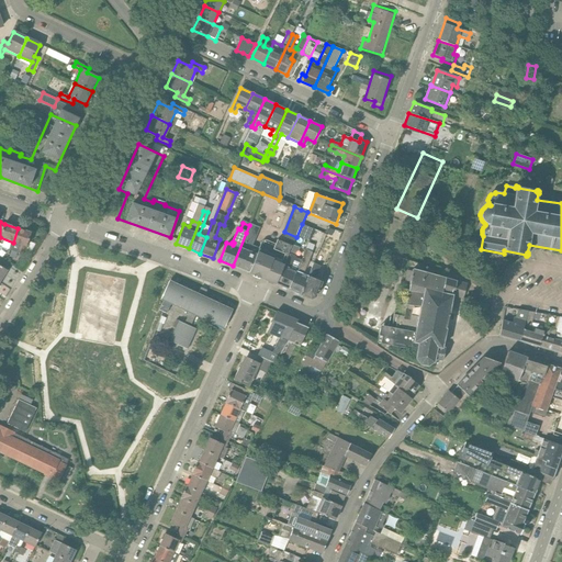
[(296,237),(308,243),(314,228),(302,224),(296,237)]
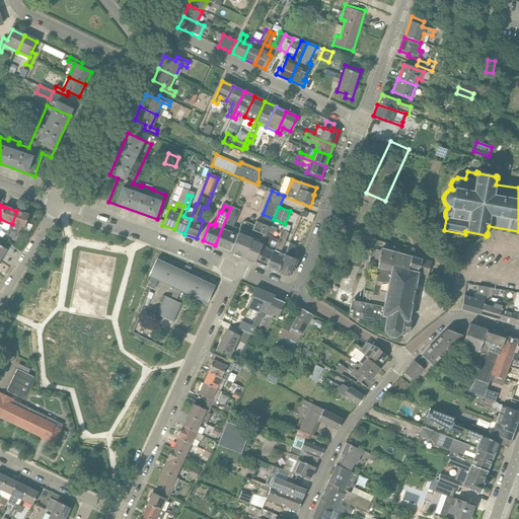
[(9,230),(15,233),(22,235),(28,215),(16,211),(12,224),(9,230)]
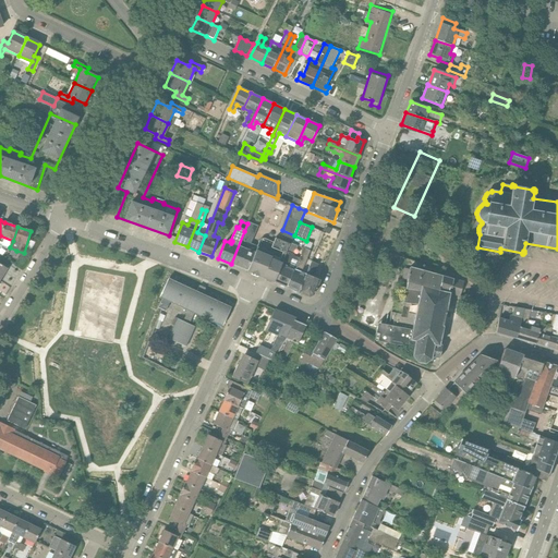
[(231,264),(246,270),(254,253),(256,246),(251,244),(254,234),(244,231),(231,264)]
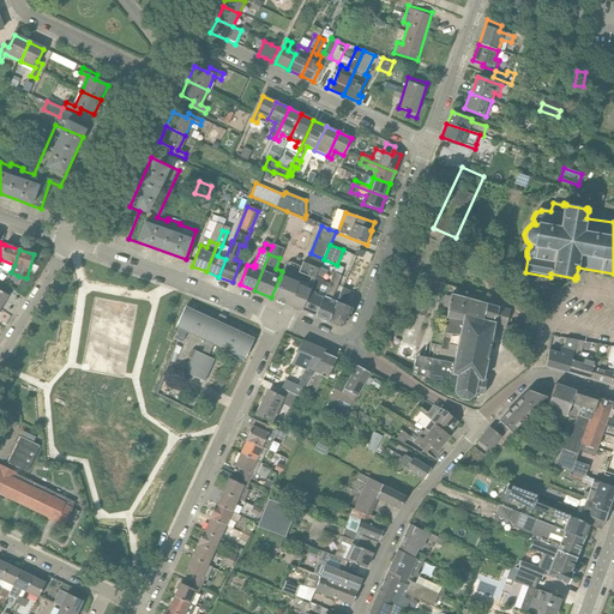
[(289,305),(301,311),(317,277),(319,269),(302,263),(296,277),(294,283),(293,283),(288,295),(293,296),(289,305)]
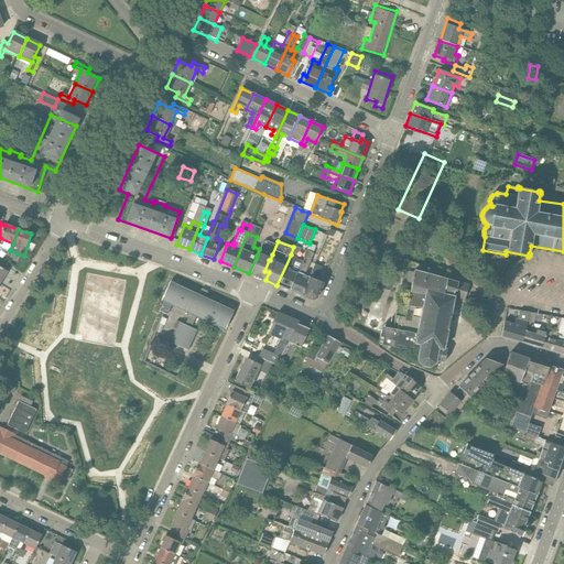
[(249,273),(266,280),(269,272),(264,271),(269,260),(270,260),(272,255),(259,249),(257,256),(249,273)]
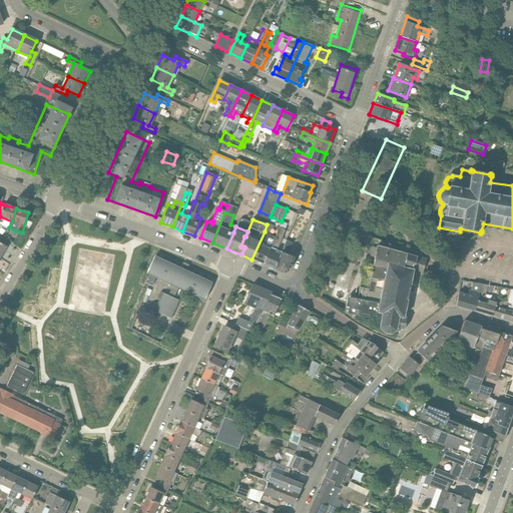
[(275,269),(282,251),(277,250),(285,230),(279,228),(271,247),(263,265),(275,269)]
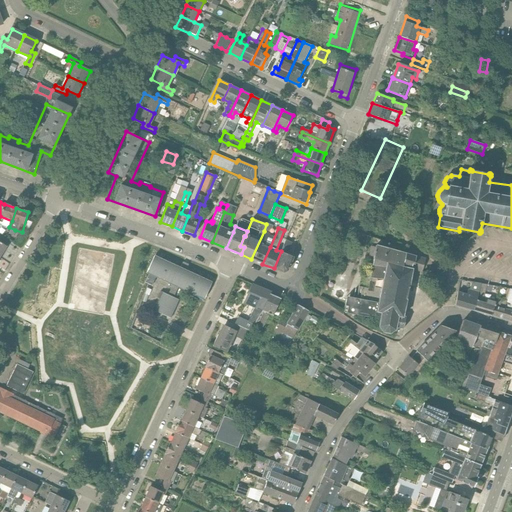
[(262,264),(270,247),(265,245),(270,233),(264,231),(251,259),(262,264)]
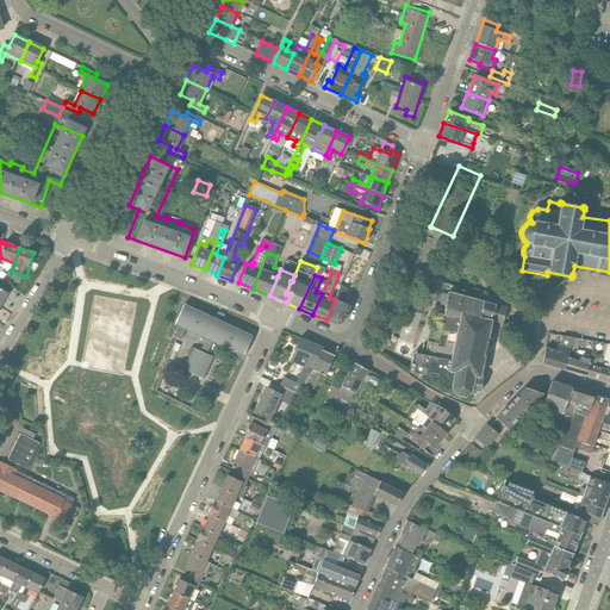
[(342,323),(349,306),(342,303),(348,288),(341,286),(335,299),(327,319),(337,325),(342,323)]
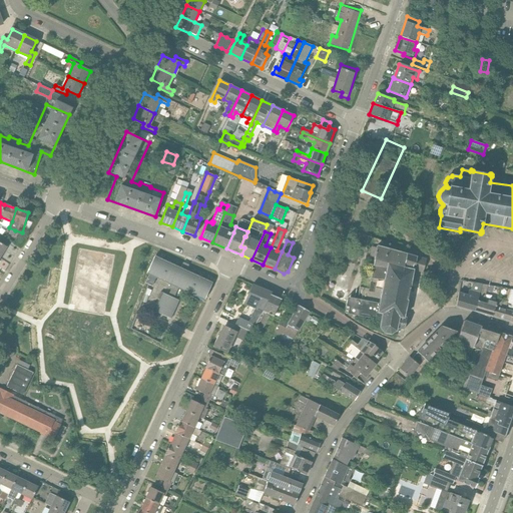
[(414,270),(423,272),(427,260),(377,246),(373,266),(386,269),(387,264),(414,271),(414,270)]
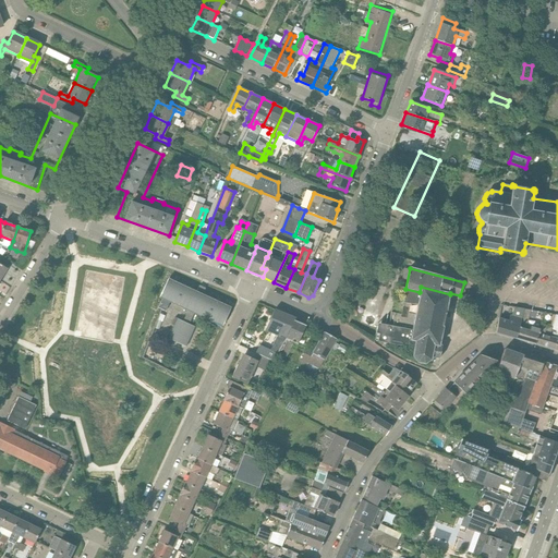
[(375,281),(387,284),(391,273),(379,269),(375,281)]
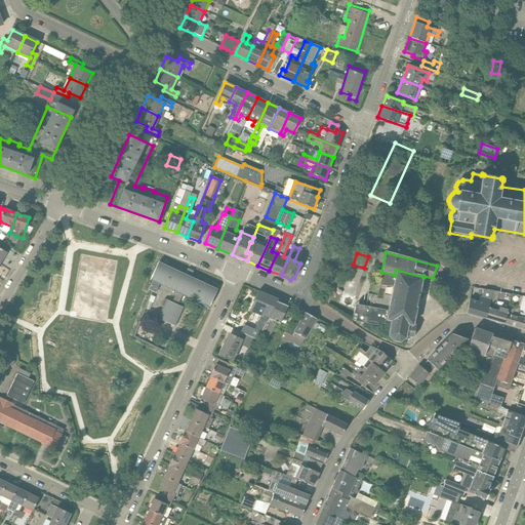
[(184,294),(207,306),(214,289),(191,278),(194,272),(188,269),(185,276),(161,265),(153,282),(149,290),(156,293),(160,285),(176,292),(172,303),(166,299),(158,319),(175,327),(184,308),(178,305),(184,294)]
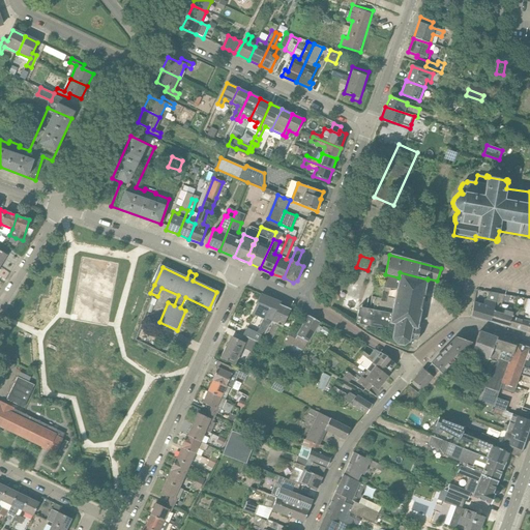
[(404,346),(410,342),(410,340),(418,341),(420,328),(417,328),(418,325),(421,326),(421,323),(418,322),(425,286),(429,287),(430,283),(427,283),(428,280),(400,272),(399,277),(395,291),(383,289),(381,299),(372,297),(370,310),(362,307),(358,324),(388,330),(389,323),(395,324),(392,339),(396,344),(404,346)]
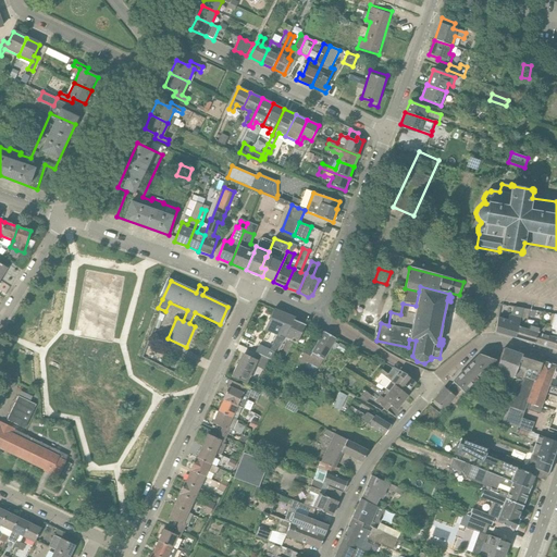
[(466,298),(479,301),(481,295),(467,291),(466,298)]
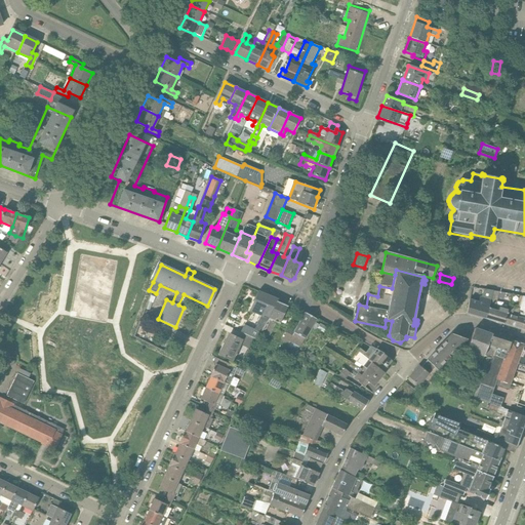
[(467,313),(485,318),(493,291),(484,289),(481,301),(480,300),(479,304),(470,300),(467,313)]
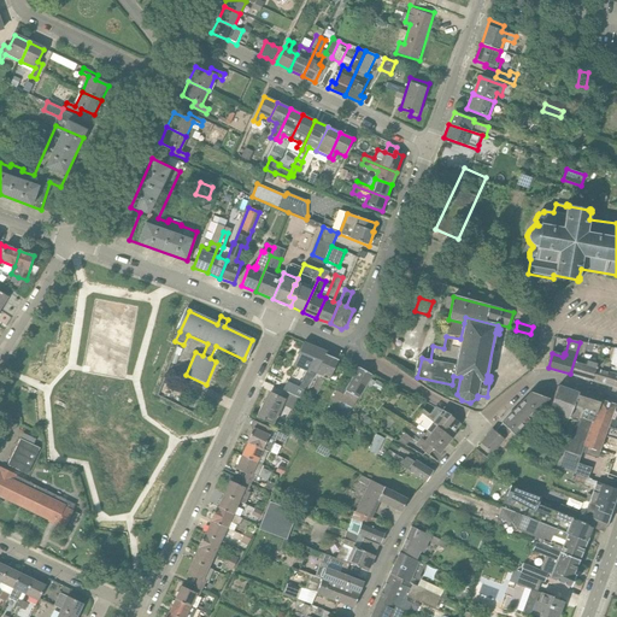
[(316,375),(317,374),(325,356),(327,353),(304,342),(294,365),(309,371),(304,382),(310,386),(316,375)]
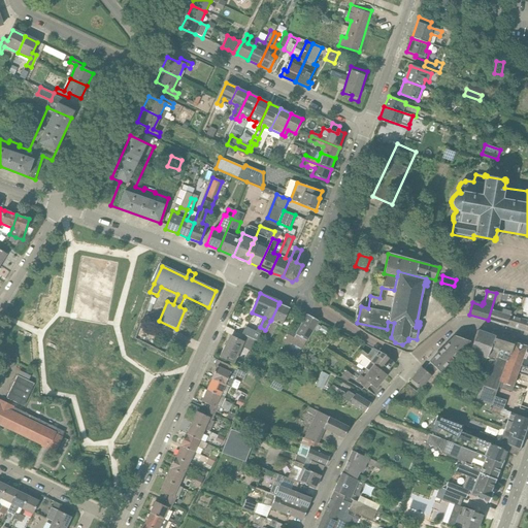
[(501,312),(498,311),(502,294),(496,293),(488,320),(506,325),(510,311),(502,309),(501,312)]
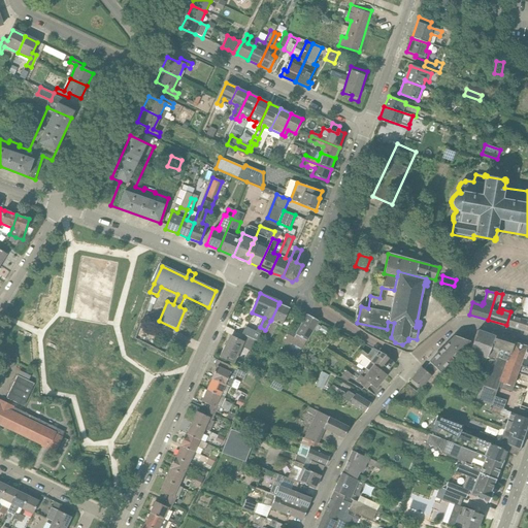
[(277,324),(282,326),(289,309),(278,304),(271,320),(270,321),(265,330),(263,334),(271,338),(277,324)]
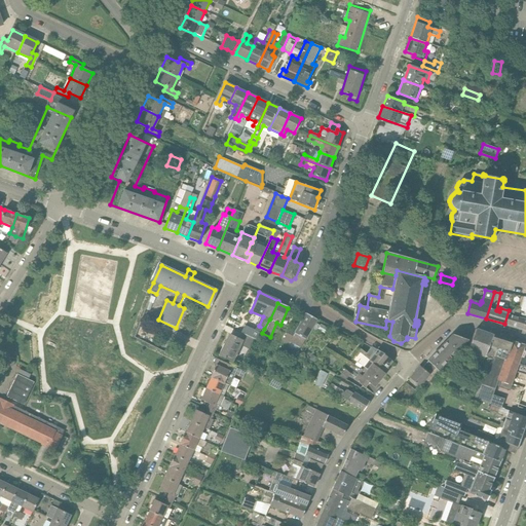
[(504,324),(524,330),(525,321),(525,320),(519,317),(521,309),(510,306),(509,310),(504,324)]
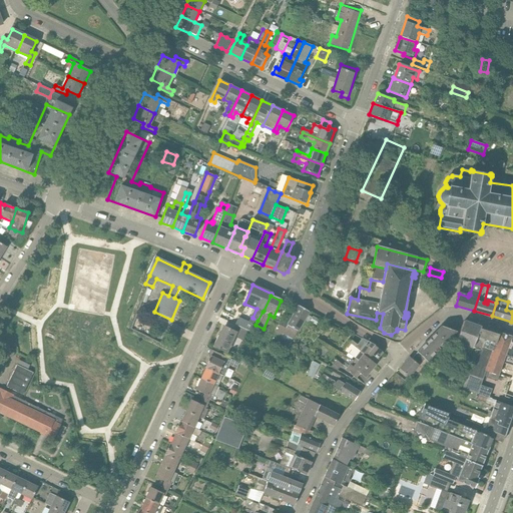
[(289,347),(298,331),(310,312),(299,306),(288,325),(281,321),(278,326),(273,335),(281,339),(279,341),(289,347)]
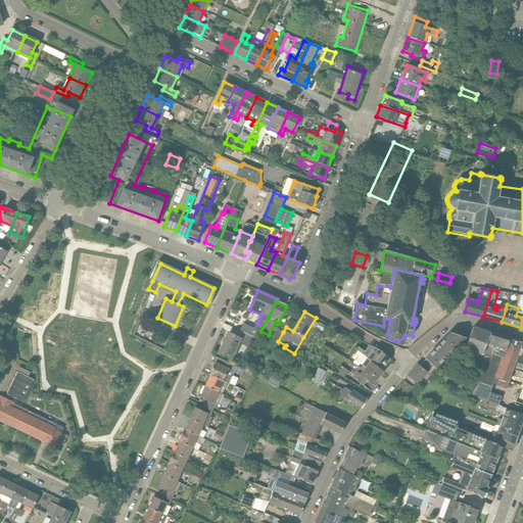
[(482,355),(482,354),(491,333),(473,327),(465,349),(471,351),(470,354),(475,357),(476,353),(482,355)]
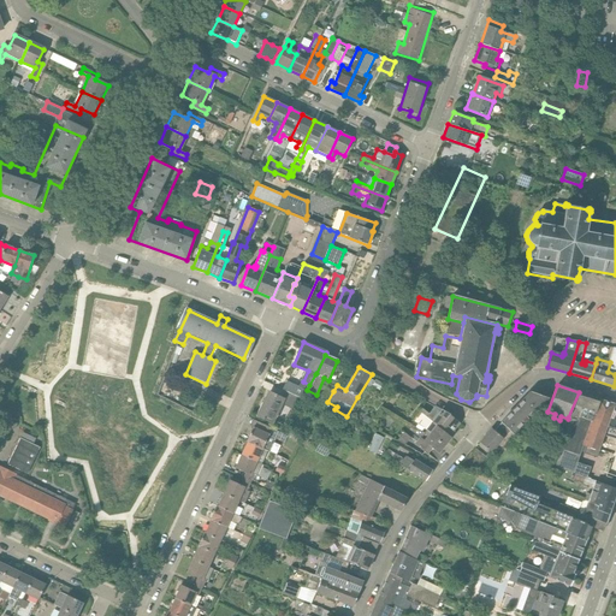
[(298,397),(300,398),(303,394),(288,386),(285,391),(298,397)]
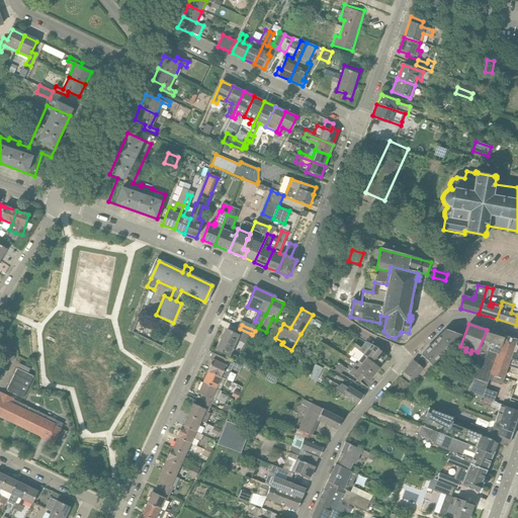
[(275,338),(280,329),(274,326),(264,344),(270,347),(275,338)]
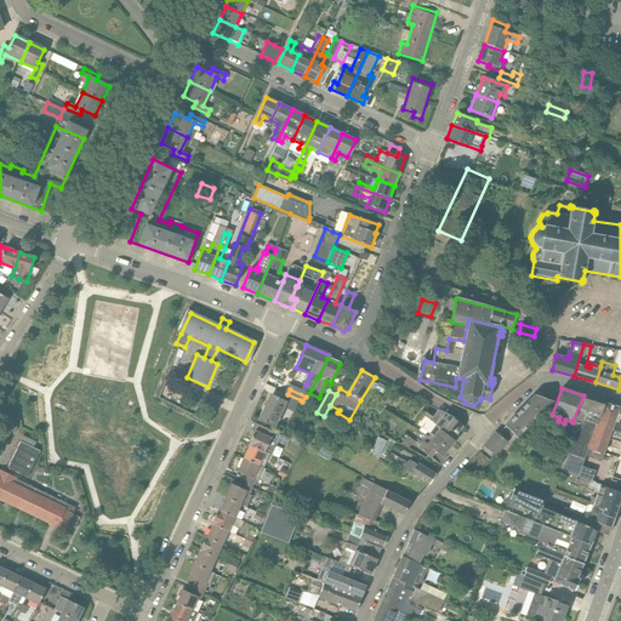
[(266,422),(275,427),(284,409),(295,414),(301,400),(288,394),(284,400),(278,397),(277,398),(272,396),(261,419),(267,421),(266,422)]
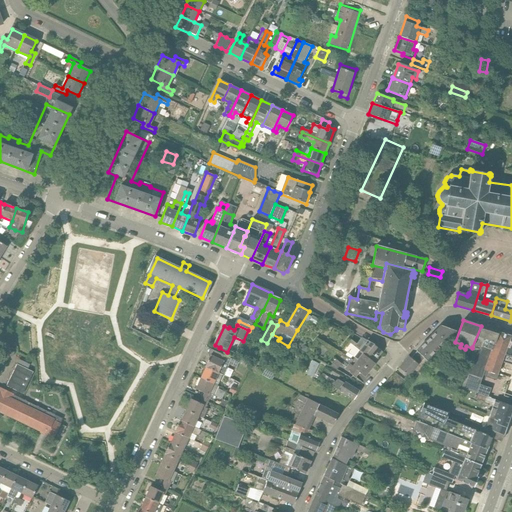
[(448,348),(443,344),(456,331),(441,325),(430,337),(445,352),(448,348)]
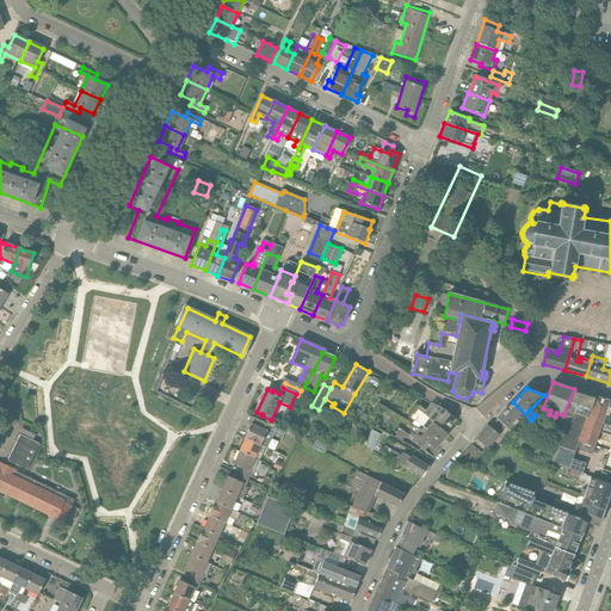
[(573,458),(579,442),(593,395),(574,389),(563,414),(573,417),(567,418),(551,463),(555,466),(568,470),(569,470),(573,458)]
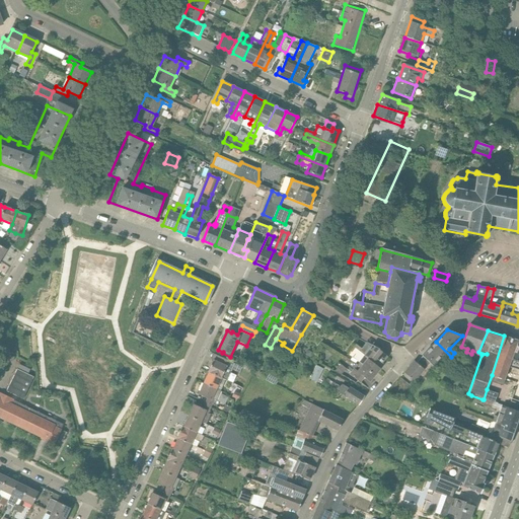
[(505,380),(507,372),(518,341),(504,336),(492,375),(505,380)]
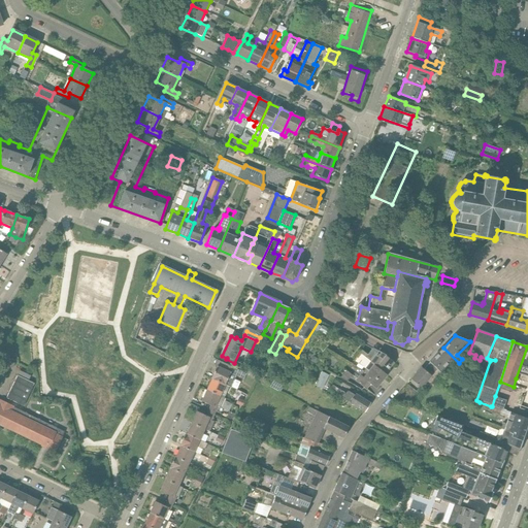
[(516,378),(527,383),(527,347),(516,378)]
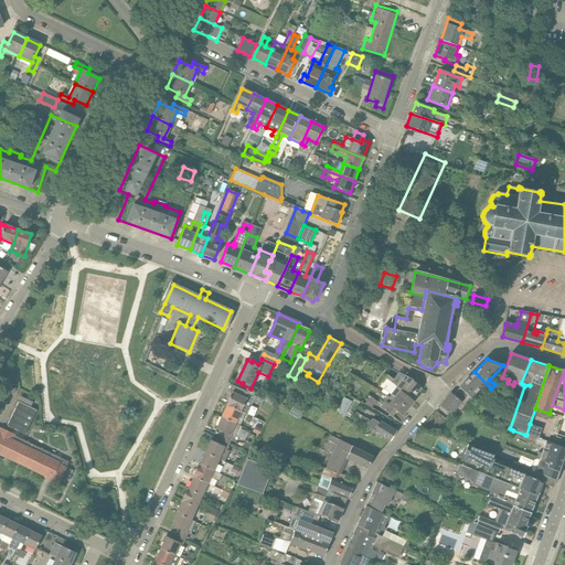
[(454,395),(461,402),(467,395),(471,400),(482,386),(488,392),(491,388),(475,372),(459,387),(460,388),(454,395)]
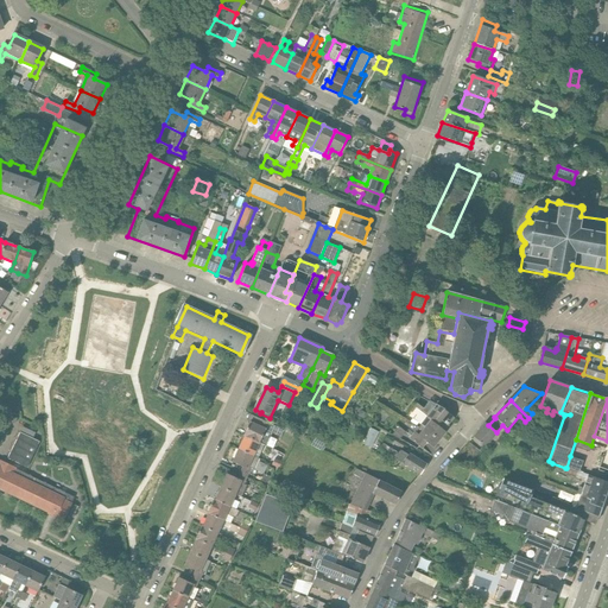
[(444,431),(454,418),(444,411),(430,401),(422,412),(426,416),(419,425),(428,431),(435,424),(444,431)]
